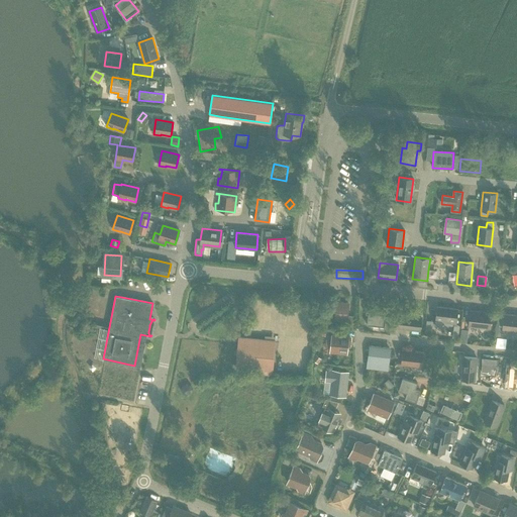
[(347,312),(348,303),(331,302),(331,310),(335,311),(335,319),(345,320),(346,312),(347,312)]
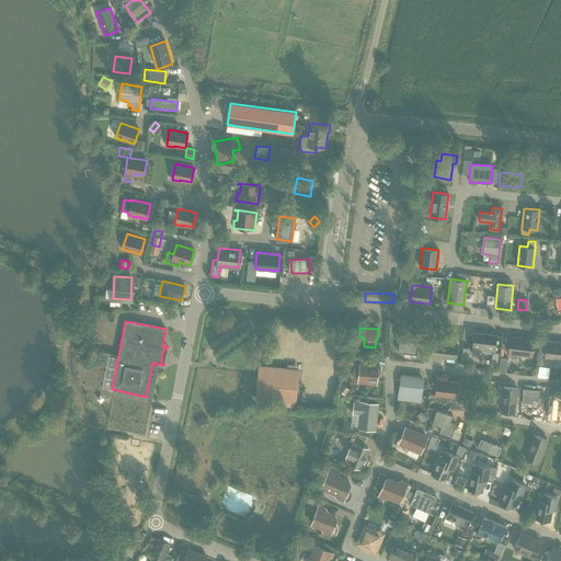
[(418,355),(420,335),(398,333),(397,341),(399,341),(398,353),(418,355)]
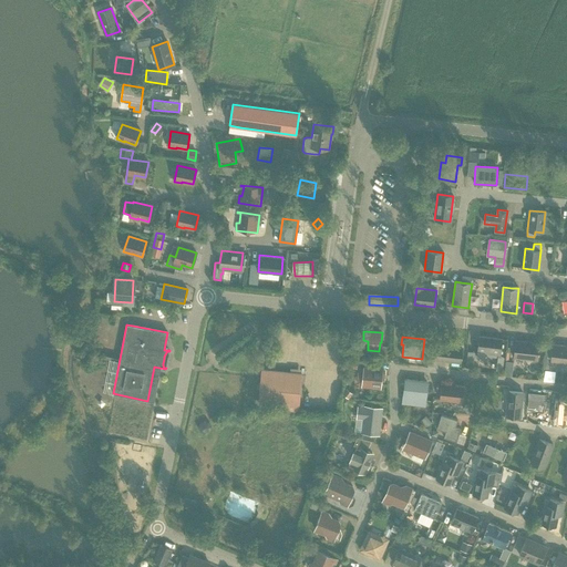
[(503,339),(478,337),(477,351),(501,354),(503,339)]
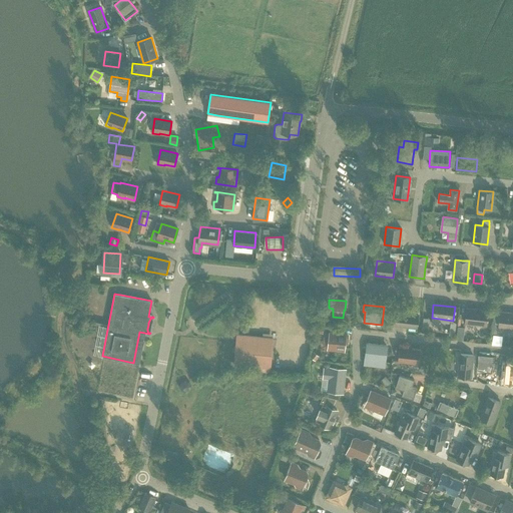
[(465,323),(486,326),(487,317),(486,317),(487,311),(467,308),(465,323)]
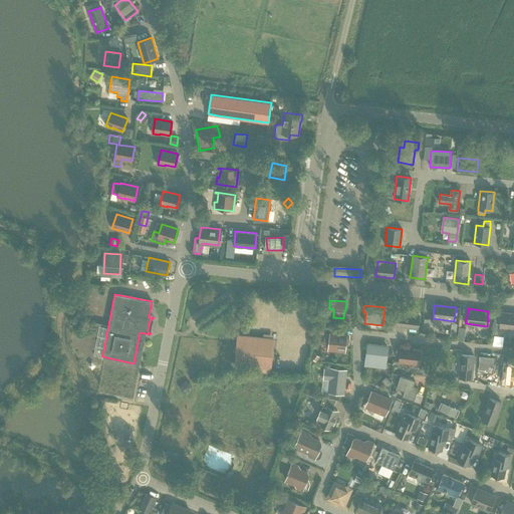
[(499,328),(498,335),(513,337),(513,315),(513,313),(501,312),(499,328)]
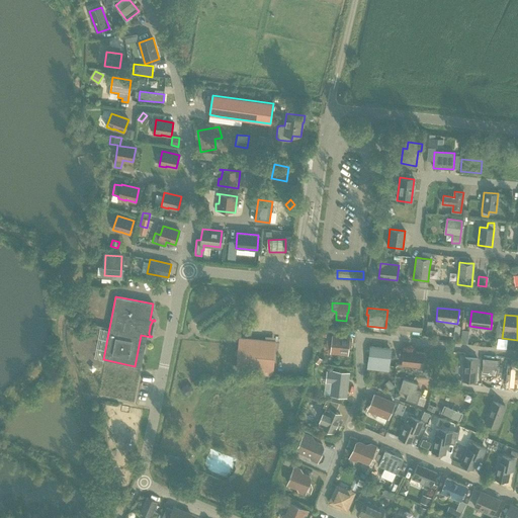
[(422,318),(400,316),(398,328),(421,331),(422,318)]
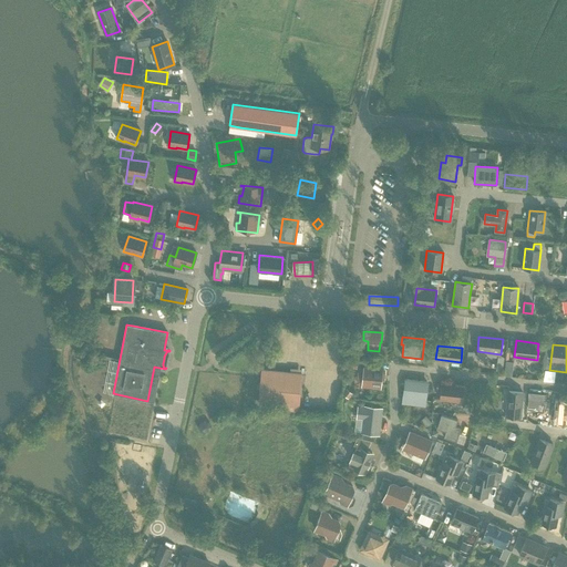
[(290,372),(260,369),(256,408),(298,412),(302,373),(299,373),(300,369),(290,368),(290,372)]
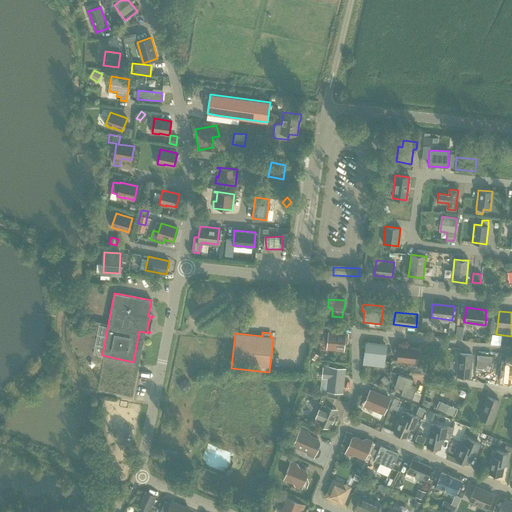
[(343,349),(343,343),(347,344),(348,335),(344,335),(344,334),(335,333),(329,332),(329,333),(323,332),(321,347),(327,347),(327,348),(333,348),(343,349)]
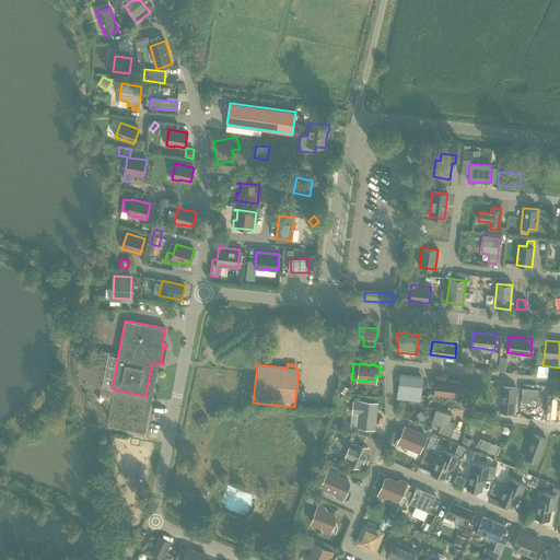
[(398,392),(397,398),(420,400),(421,395),(423,376),(400,373),(398,392)]
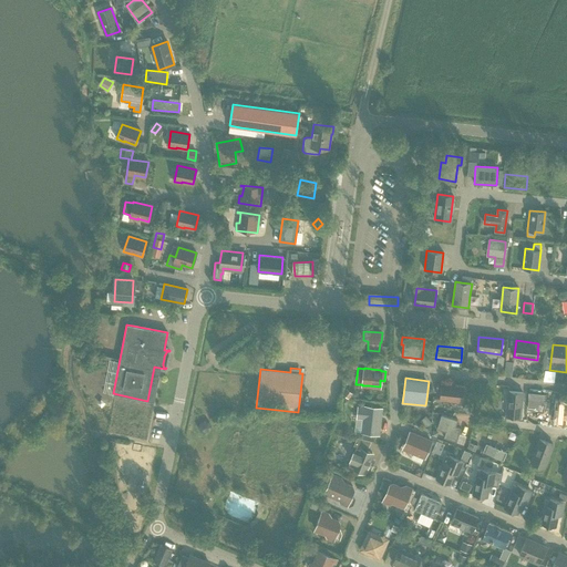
[(440,399),(463,402),(465,387),(441,383),(440,399)]
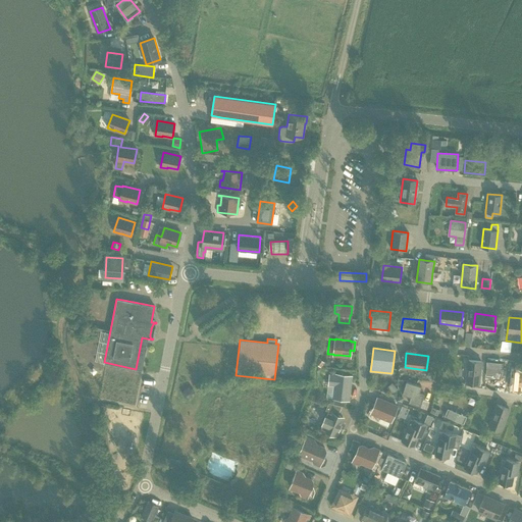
[(319,358),(315,362),(320,366),(323,362),(319,358)]
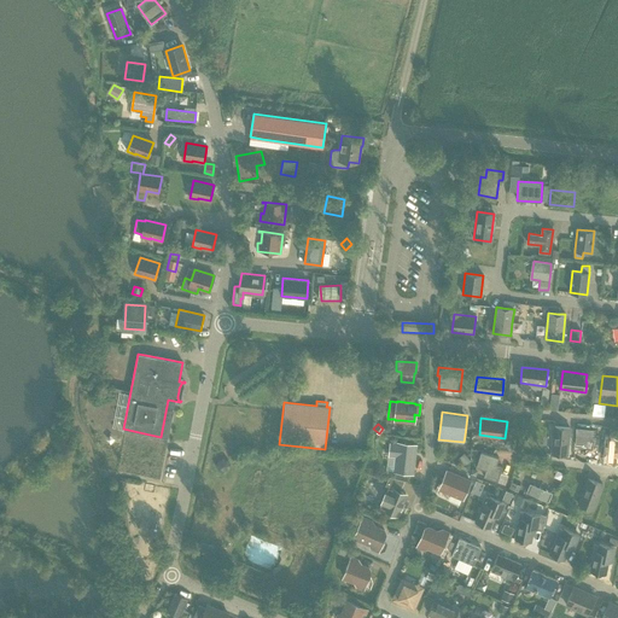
[(552,453),(567,455),(570,427),(554,426),(552,453)]
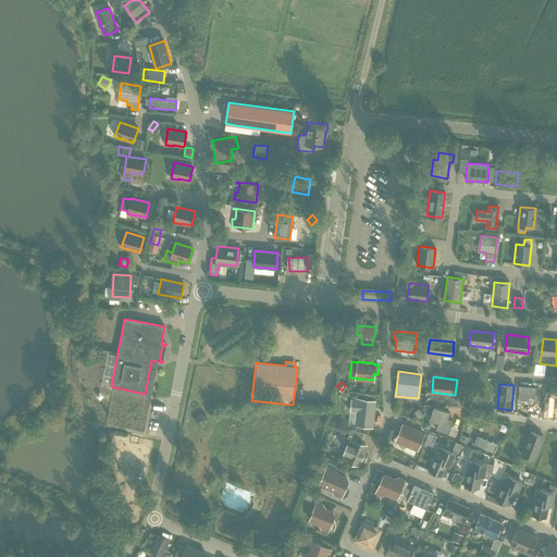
[(520,384),(519,398),(534,400),(536,386),(520,384)]
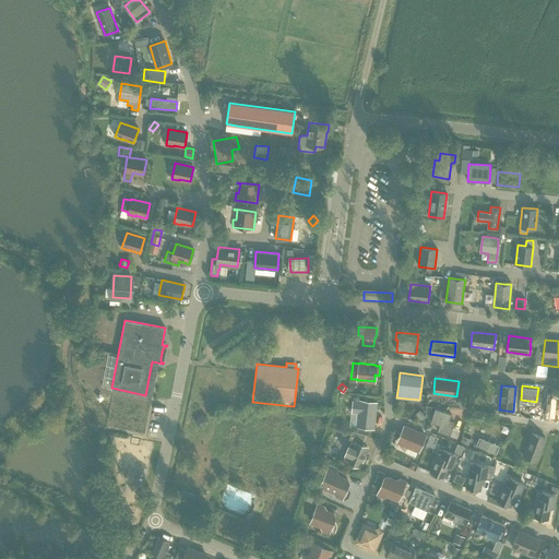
[(461,399),(455,403),(460,408),(465,403),(461,399)]
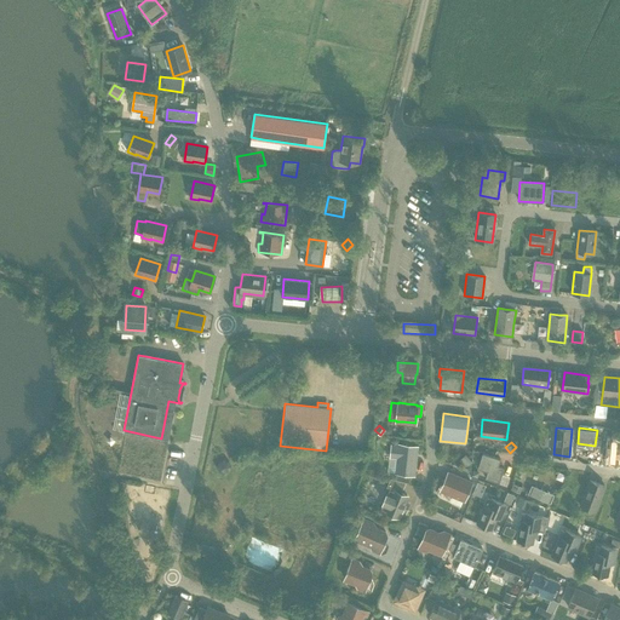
[(396,472),(405,474),(411,474),(411,469),(414,469),(415,458),(412,458),(413,446),(400,445),(400,446),(392,446),(391,457),(399,457),(397,466),(396,472)]
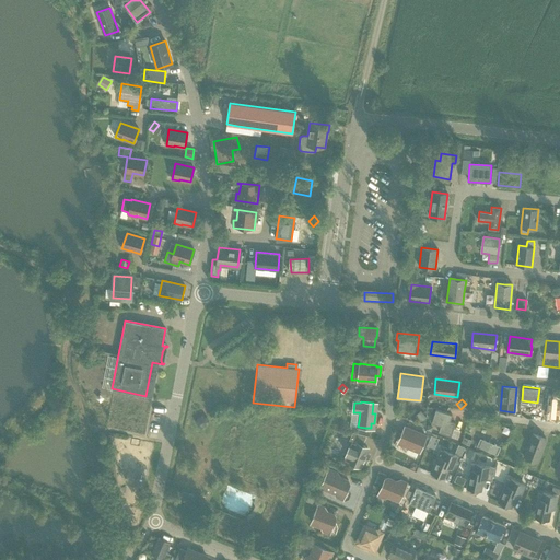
[(453,413),(436,408),(432,421),(441,423),(439,431),(451,435),(456,421),(451,419),(453,413)]
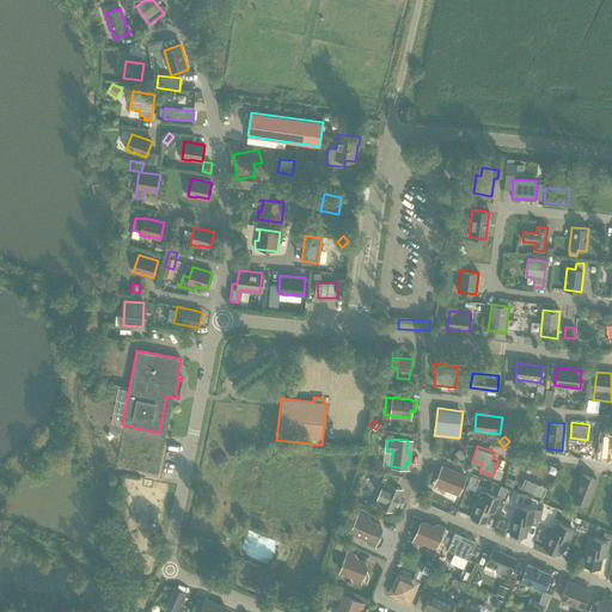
[(461,451),(456,454),(460,460),(466,456),(461,451)]
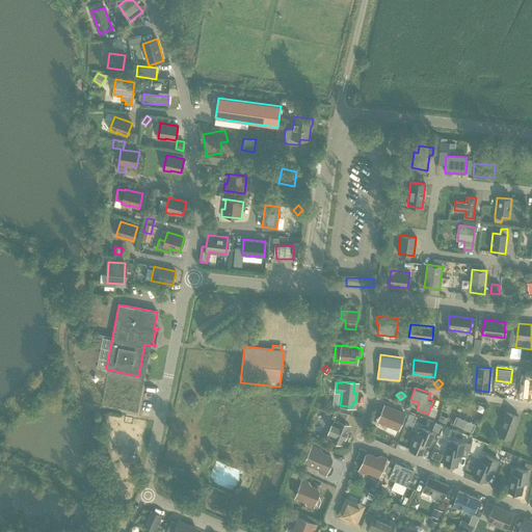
[(187,397),(186,401),(186,404),(188,406),(192,407),(197,405),(197,401),(195,396),(190,395),(187,397)]
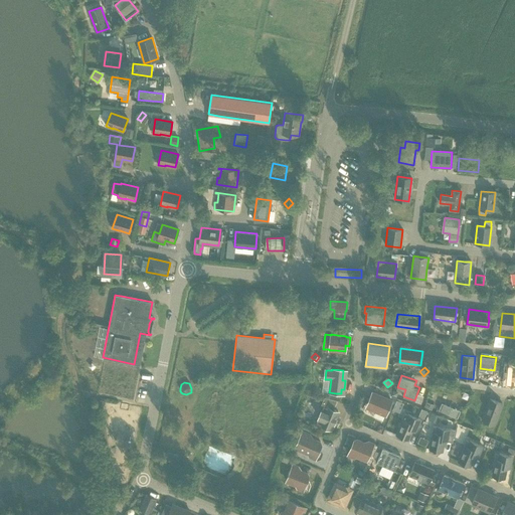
[(366,407),(370,409),(385,415),(391,401),(372,393),(369,400),(366,407)]
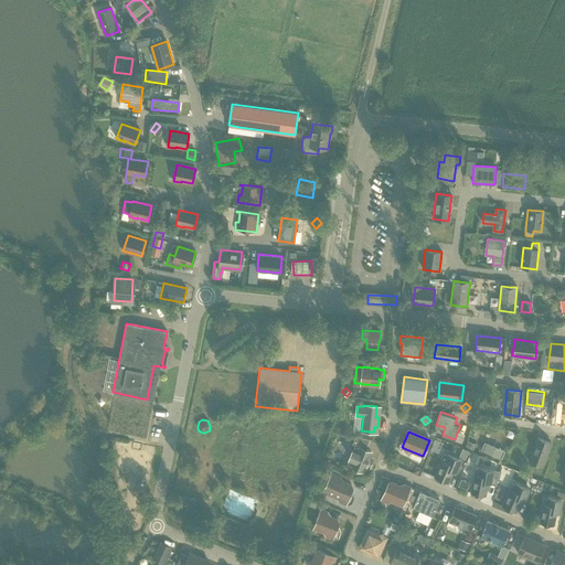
[(354,445),(347,464),(364,471),(366,467),(371,457),(373,451),(365,448),(359,446),(362,438),(355,436),(352,444),(354,445)]
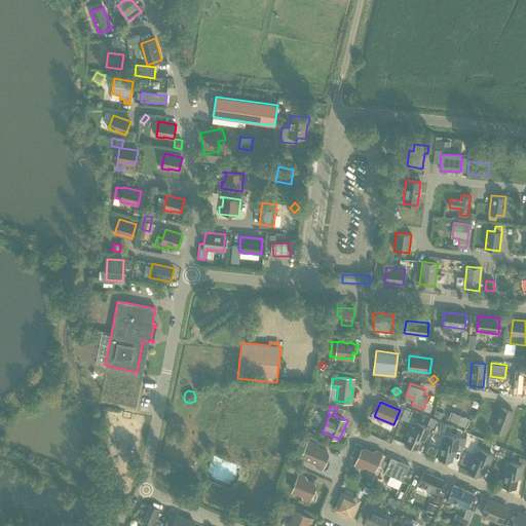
[(504,434),(513,412),(500,408),(492,429),(504,434)]
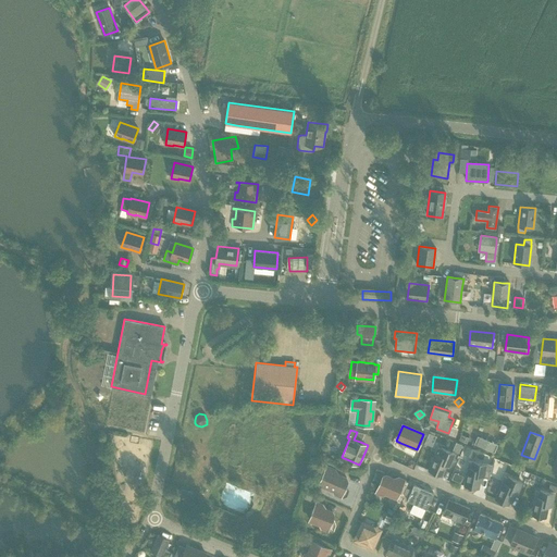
[(475,444),(494,452),(497,444),(479,436),(475,444)]
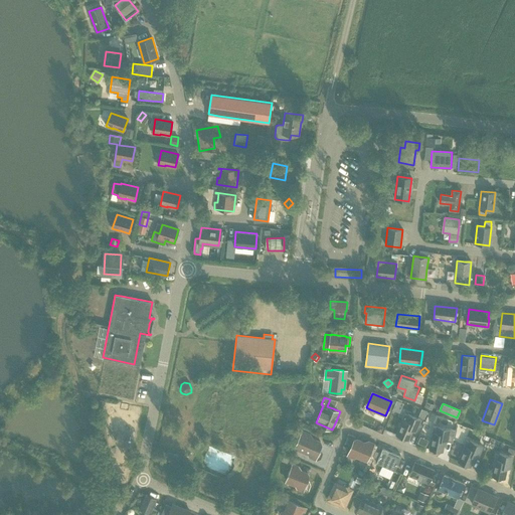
[(421,409),(418,416),(423,418),(426,411),(421,409)]
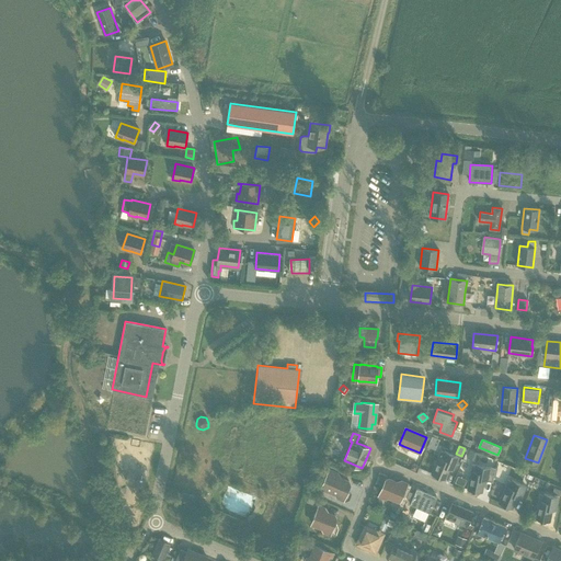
[(470,449),(467,457),(477,461),(480,454),(470,449)]
